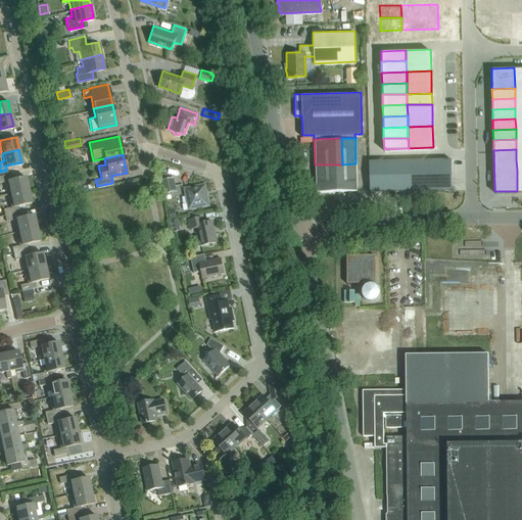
[(409,158),(409,174),(449,173),(449,157),(409,158)]
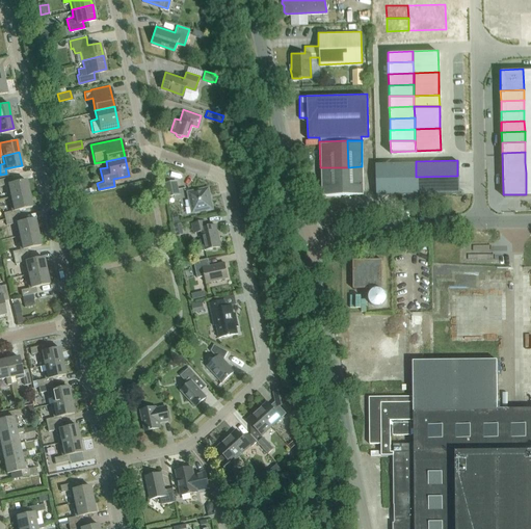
[(395,162),(395,193),(416,192),(416,177),(416,161),(395,162)]
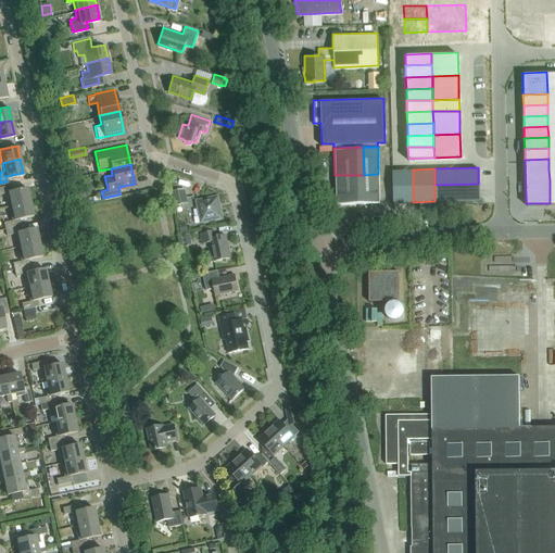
[(391,170),(391,202),(413,202),(413,170),(391,170)]
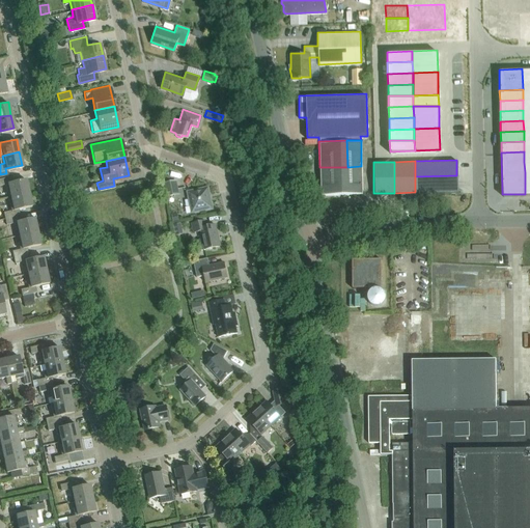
[(361,166),(347,167),(319,167),(321,193),(362,192),(361,166)]
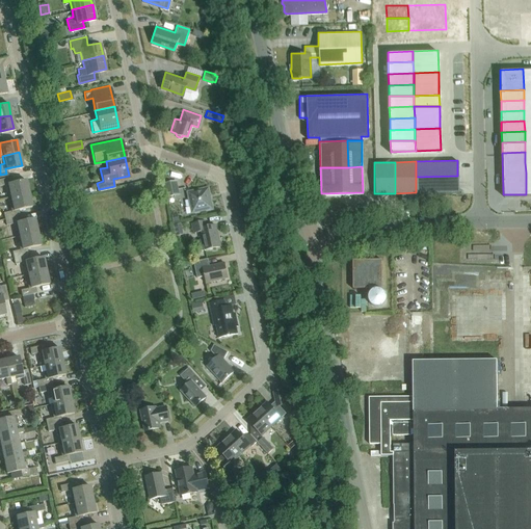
[(7,189),(8,195),(28,191),(25,178),(11,181),(9,175),(0,177),(0,183),(3,183),(5,190),(7,189)]
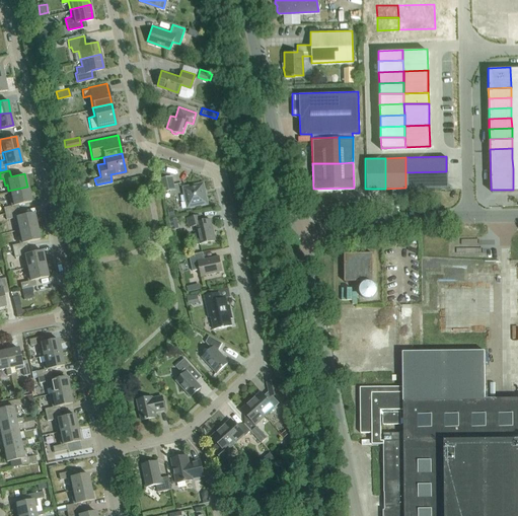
[(405,172),(405,188),(446,187),(446,171),(405,172)]
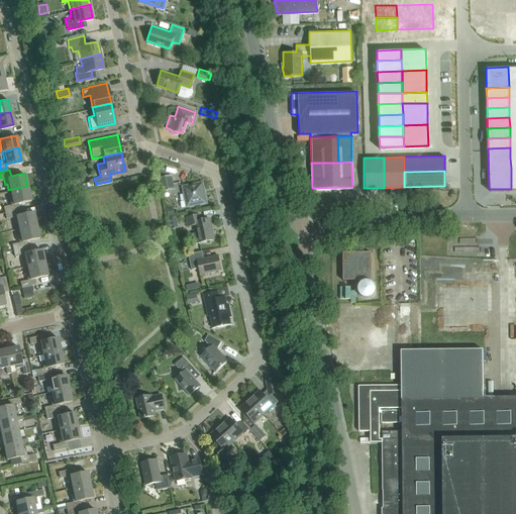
[(161,190),(174,187),(171,174),(158,176),(161,190)]
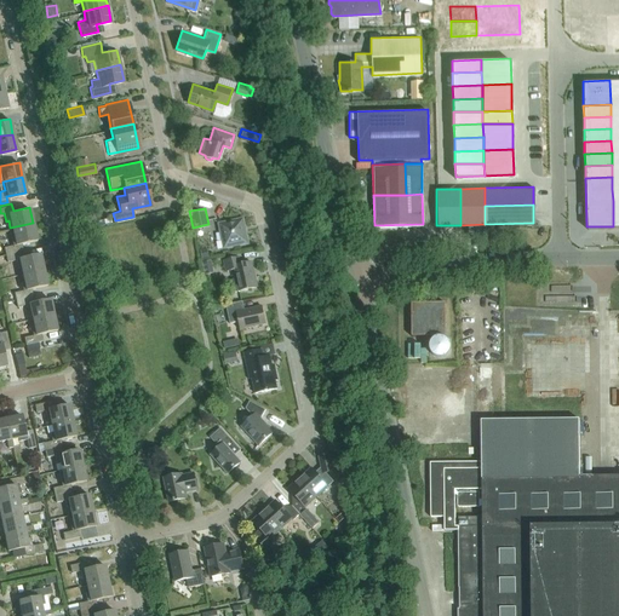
[(222,245),(246,240),(241,216),(217,220),(222,245)]
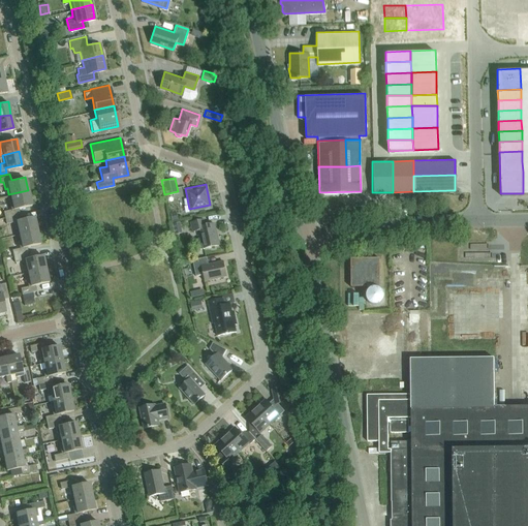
[(1,209),(3,216),(18,212),(17,207),(30,204),(28,190),(8,194),(10,200),(7,200),(9,208),(1,209)]
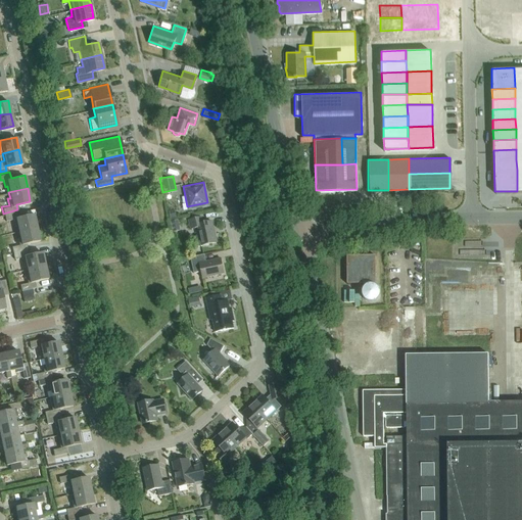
[(15,224),(17,230),(35,226),(33,213),(19,216),(17,209),(3,214),(4,219),(11,218),(13,225),(15,224)]
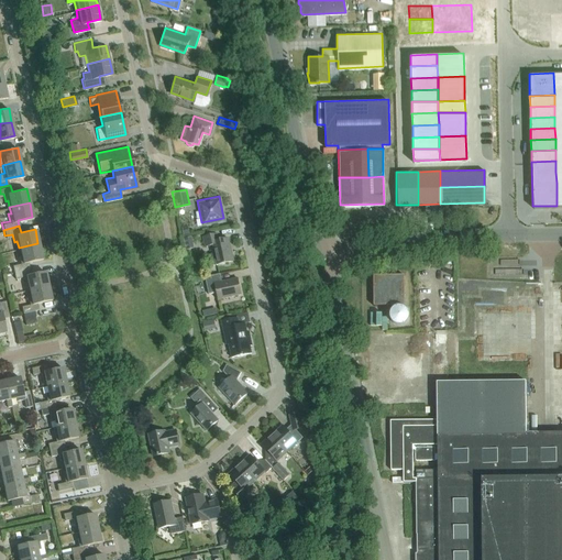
[(211,242),(212,251),(210,251),(208,253),(210,262),(212,263),(216,262),(232,257),(230,250),(229,250),(226,235),(217,238),(216,231),(201,234),(204,243),(211,242)]
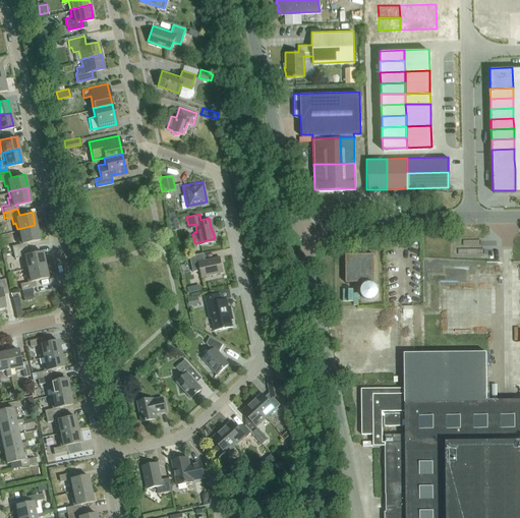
[(171,228),(179,227),(177,217),(169,218),(171,228)]
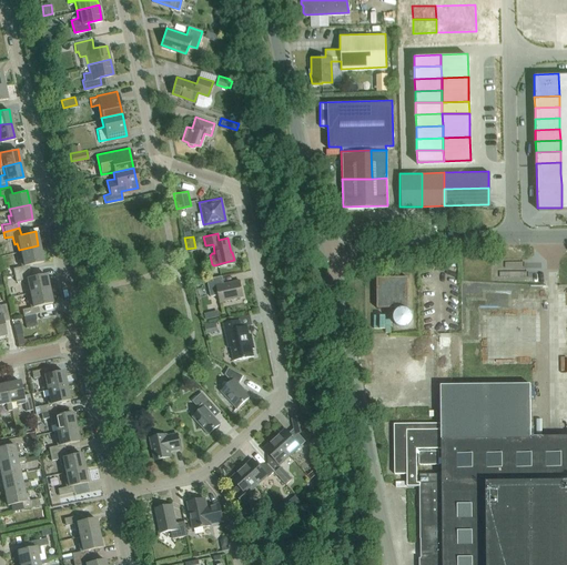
[(11,266),(12,272),(28,269),(27,262),(41,259),(38,245),(19,250),(20,256),(17,256),(19,264),(11,266)]
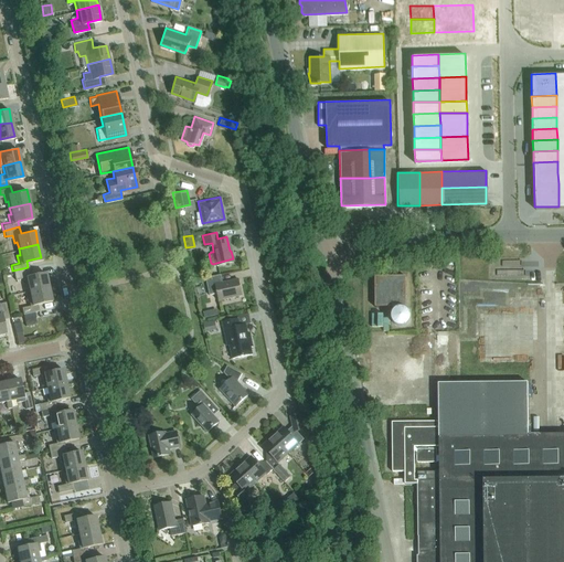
[(25,283),(28,289),(48,285),(44,271),(30,274),(28,267),(12,271),(13,277),(21,276),(23,283),(25,283)]
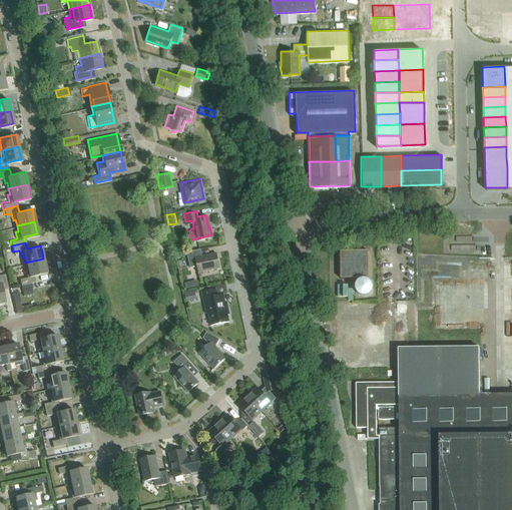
[(196,270),(217,266),(214,250),(200,253),(198,246),(185,249),(188,266),(195,264),(196,270)]
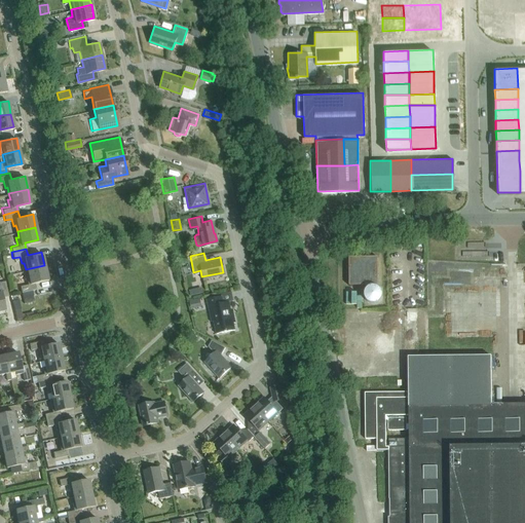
[(370,285),(371,284),(372,284),(374,285),(373,284),(376,283),(376,255),(348,255),(348,284),(370,284),(370,285)]
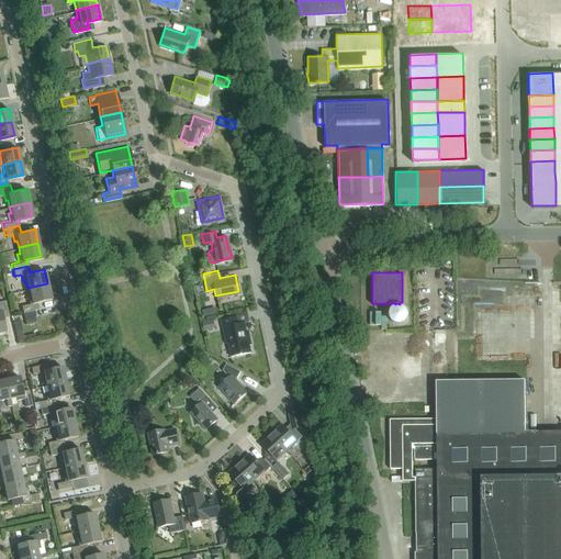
[(47,283),(27,288),(29,294),(26,294),(27,302),(20,304),(21,311),(37,308),(36,301),(51,298),(47,283)]
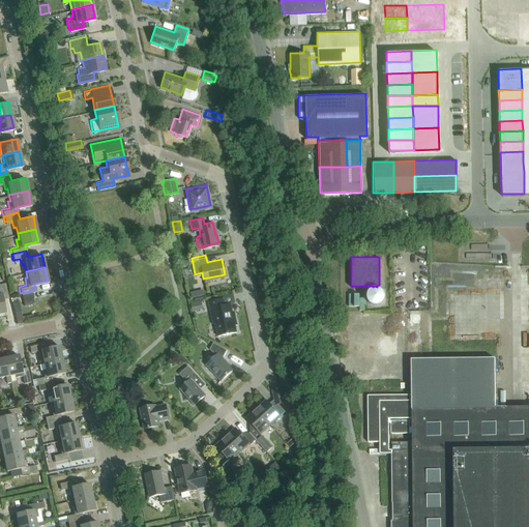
[(377,287),(375,286),(374,286),(373,287),(372,287),(371,288),(370,288),(369,289),(368,290),(368,291),(366,291),(366,292),(365,293),(365,295),(365,296),(365,297),(366,298),(366,299),(368,300),(369,301),(369,302),(370,303),(371,303),(372,304),(374,304),(375,304),(377,304),(378,304),(379,303),(380,303),(381,302),(382,301),(382,300),(383,299),(383,298),(384,297),(384,296),(384,295),(384,294),(384,293),(383,292),(383,291),(383,290),(382,289),(381,288),(380,288),(379,287),(377,287)]
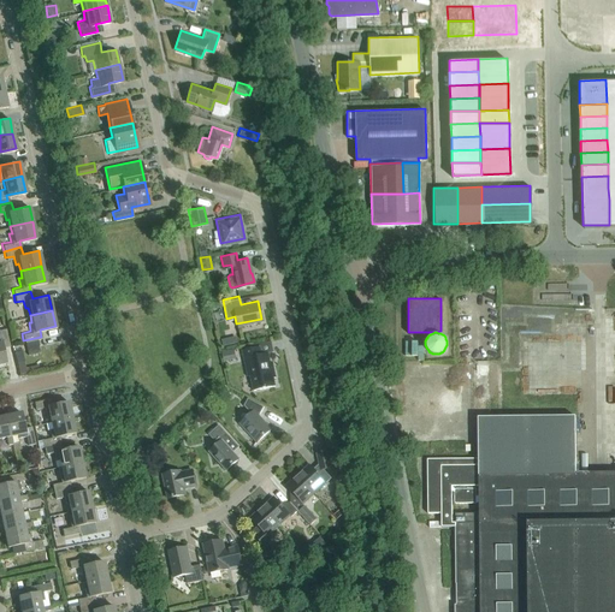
[(272,375),(273,374),(271,363),(270,363),(266,350),(259,352),(258,343),(240,348),(246,373),(248,373),(252,387),(273,382),(272,375)]
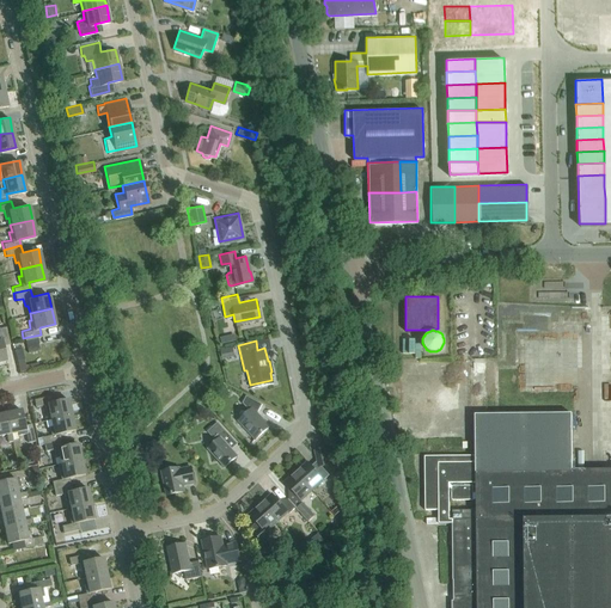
[(484,357),(481,357),(472,357),(474,393),(484,393),(484,357)]
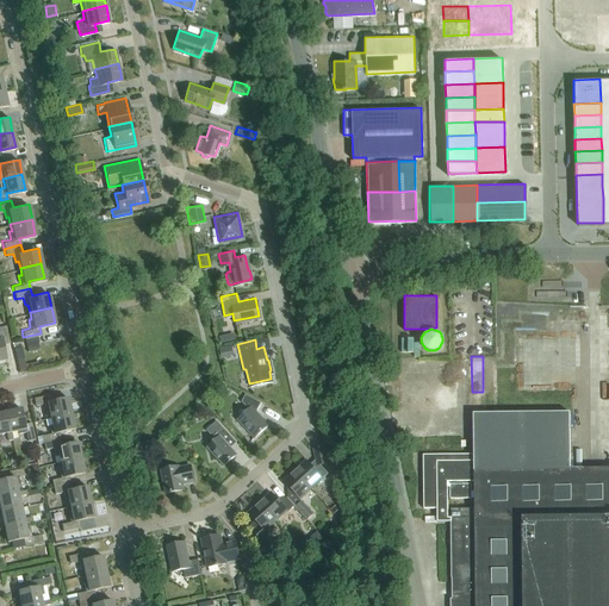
[(47,408),(49,416),(69,411),(66,395),(51,399),(49,392),(32,395),(33,403),(43,401),(44,410),(47,408)]
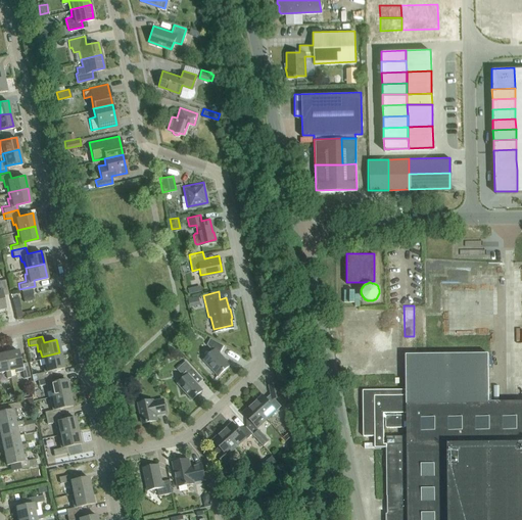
[(217,373),(228,363),(218,350),(222,343),(208,336),(205,342),(211,348),(201,358),(217,373)]
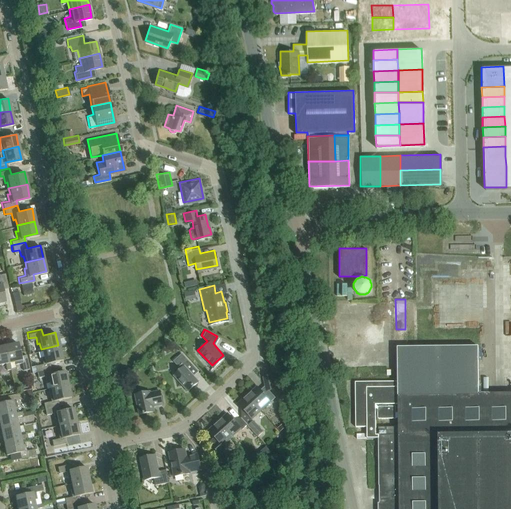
[(16,341),(3,344),(7,361),(8,360),(13,359),(14,362),(20,361),(22,368),(28,367),(25,353),(19,354),(16,341)]
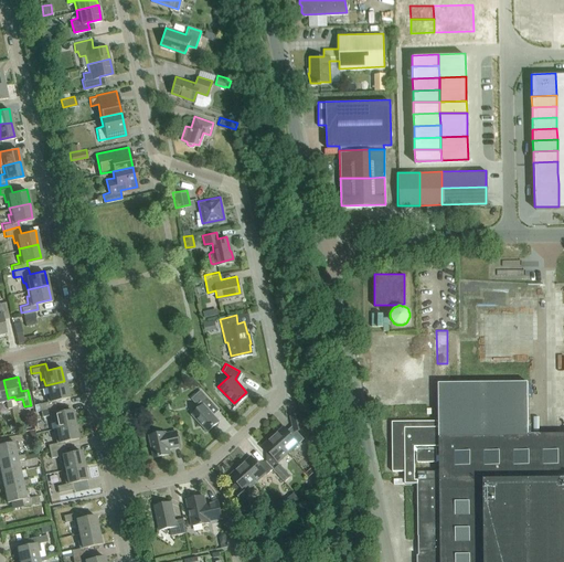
[(482,479),(483,561),(563,561),(563,430),(527,431),(527,379),(481,380),(482,479)]
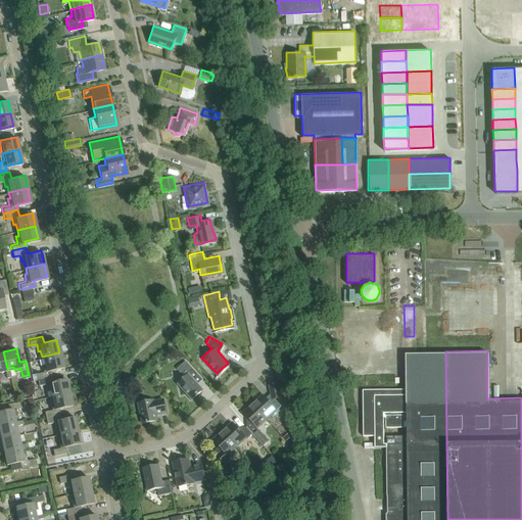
[(10,375),(8,368),(7,369),(3,351),(0,352),(0,370),(4,369),(5,376),(10,375)]
